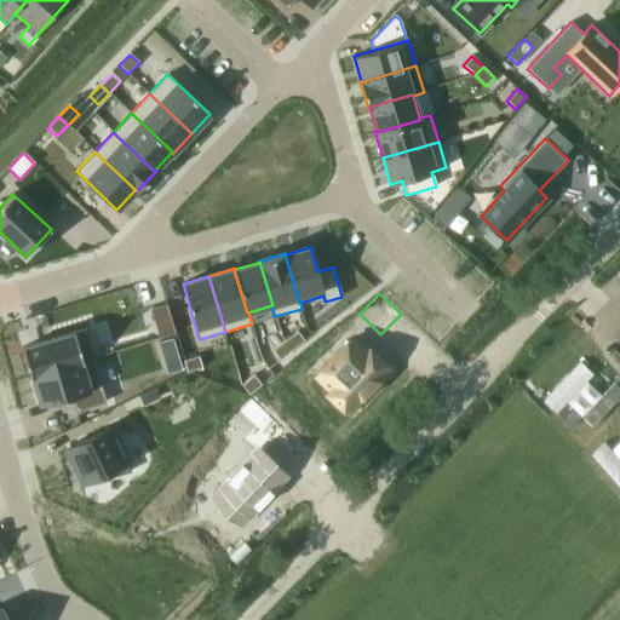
[(166,304),(150,309),(159,338),(174,333),(166,304)]
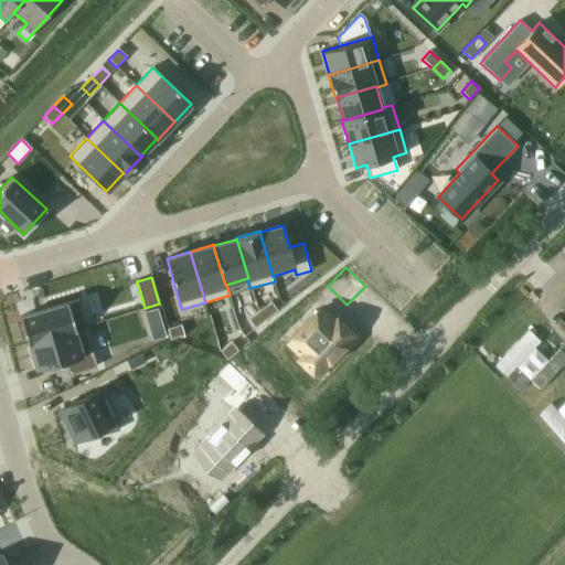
[(77,299),(20,317),(28,344),(29,344),(85,328),(86,327),(77,299)]
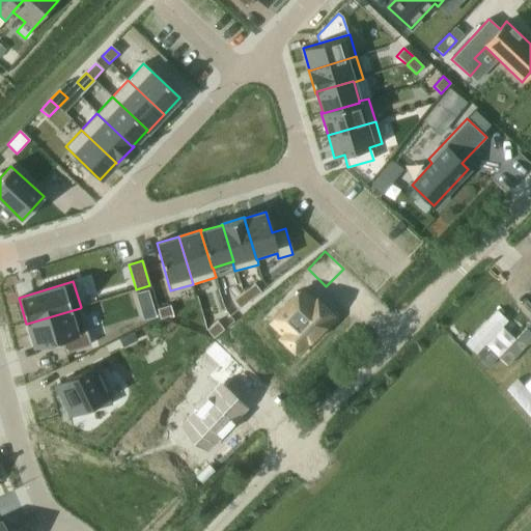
[(254,284),(244,292),(250,301),(260,292),(254,284)]
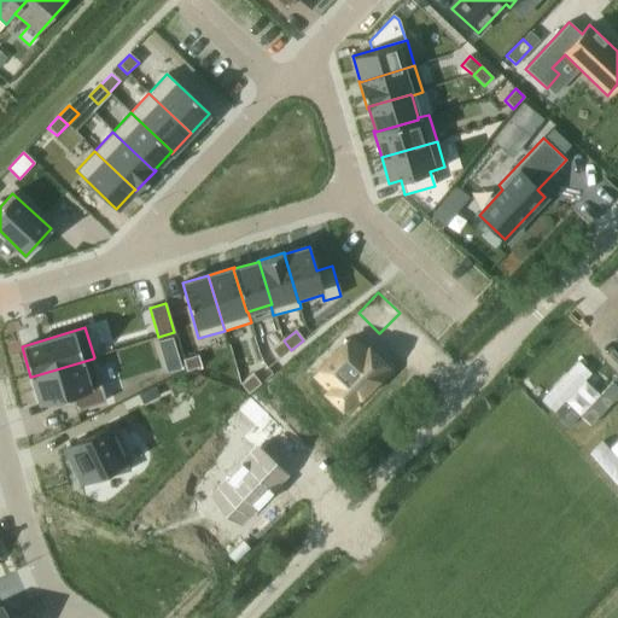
[(173,337),(157,342),(162,356),(176,351),(173,337)]
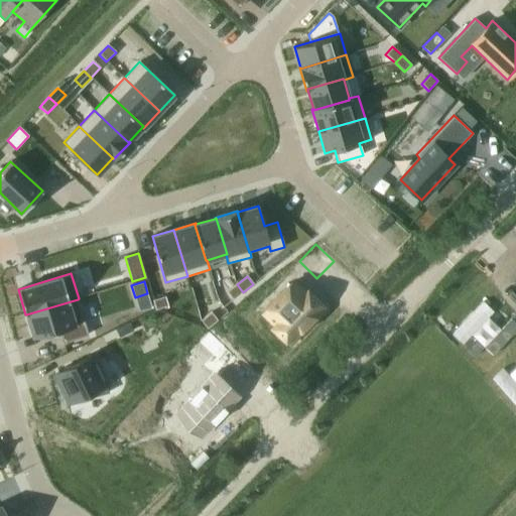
[(292,282),(263,312),(276,325),(273,328),(290,343),(325,307),(307,291),(304,294),(292,282)]
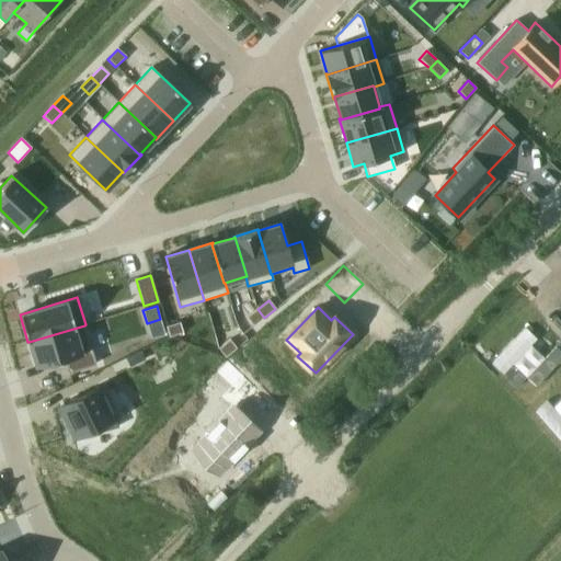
[(258,309),(247,318),(253,327),(264,318),(258,309)]
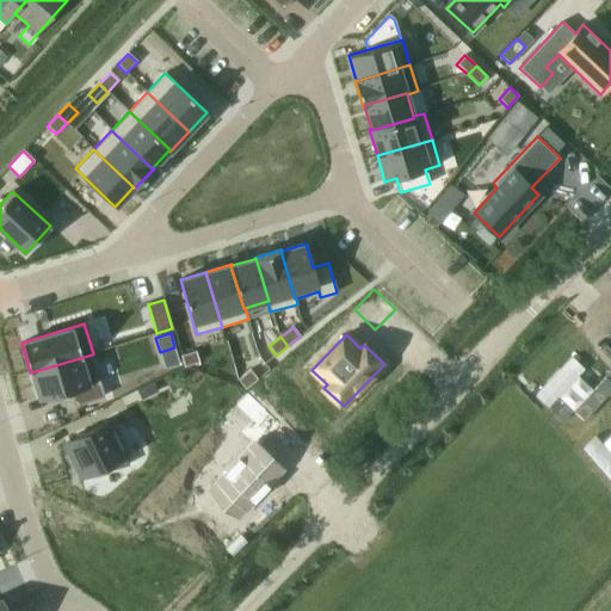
[(196,351),(180,356),(184,368),(199,363),(196,351)]
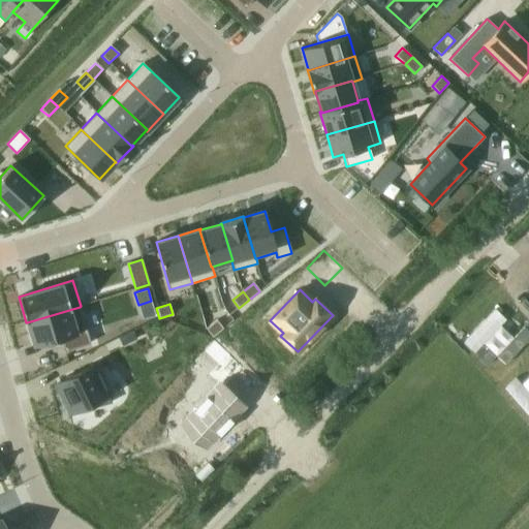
[(80,307),(27,322),(34,346),(61,338),(64,350),(90,343),(80,307)]
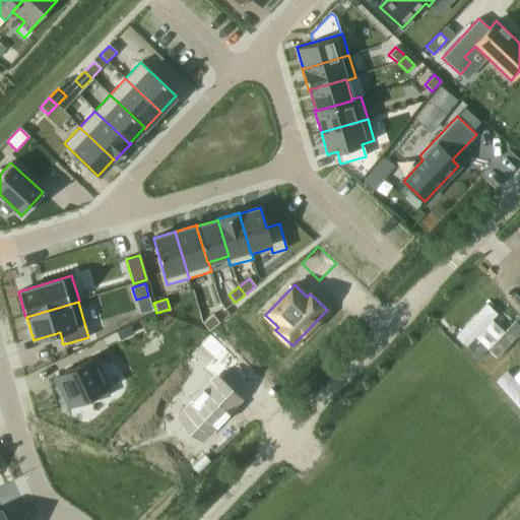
[(212,315),(202,323),(208,331),(219,323),(212,315)]
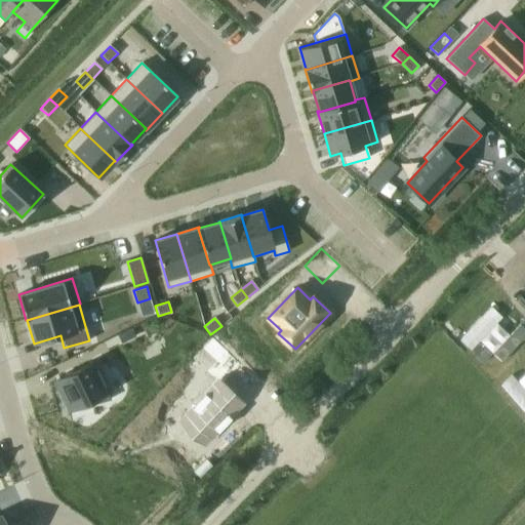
[(135,336),(132,328),(117,335),(121,344),(135,336)]
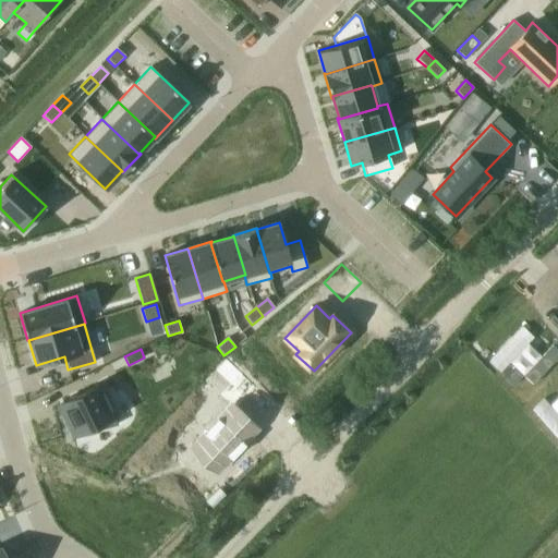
[(230,404),(191,446),(218,472),(258,429),(255,426),(237,409),(255,389),(273,405),(273,407),(274,408),(275,407),(226,361),(206,381),(216,372),(230,386),(220,396),(230,404)]
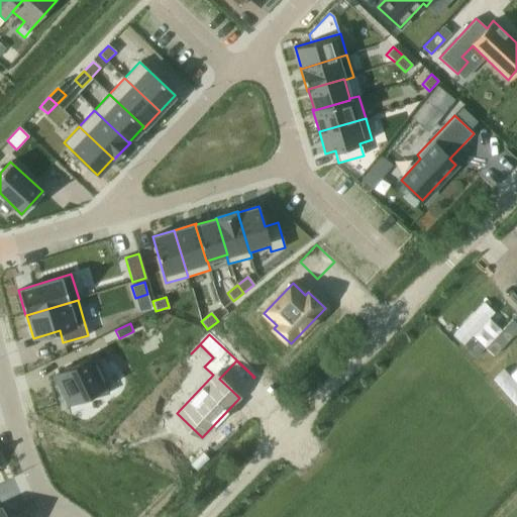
[(58,372),(52,375),(67,406),(68,406),(109,393),(91,355),(58,372)]
